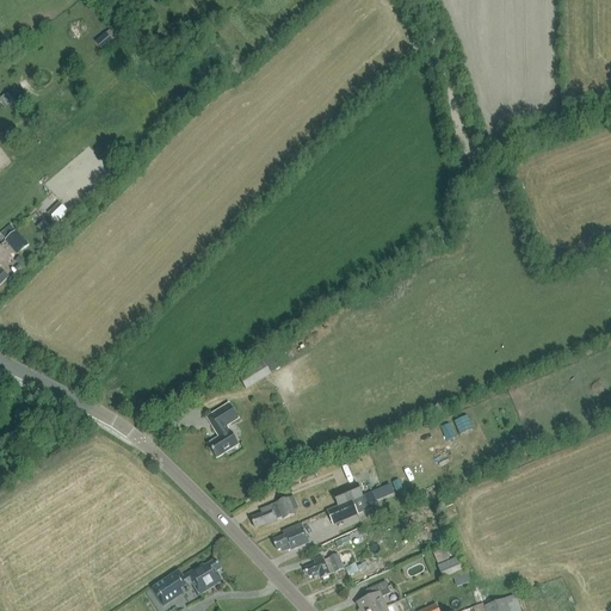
[(106,48),(113,42),(106,34),(99,39),(106,48)]
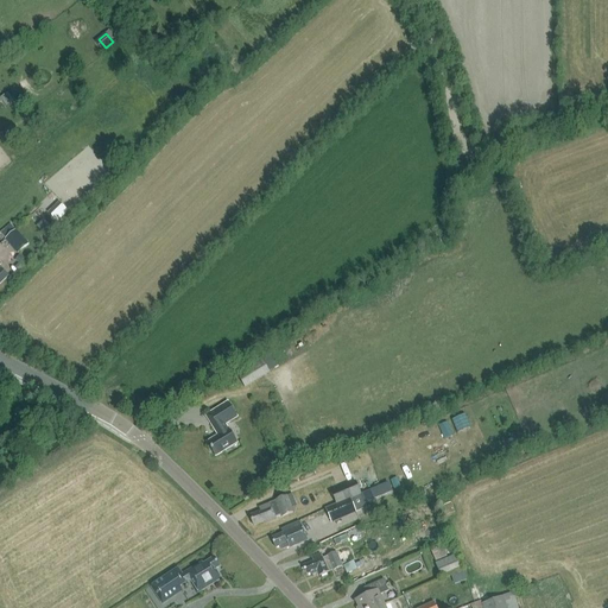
[(62,203),(52,213),(59,220),(70,210),(62,203)]
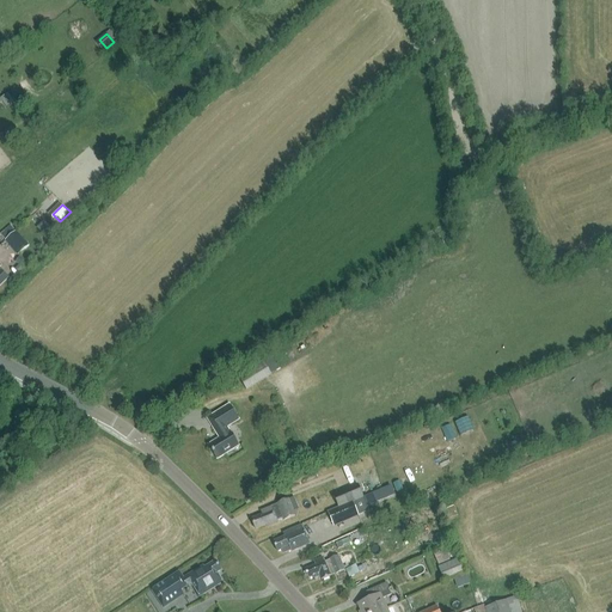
[(51,231),(43,221),(36,227),(46,237),(51,231)]
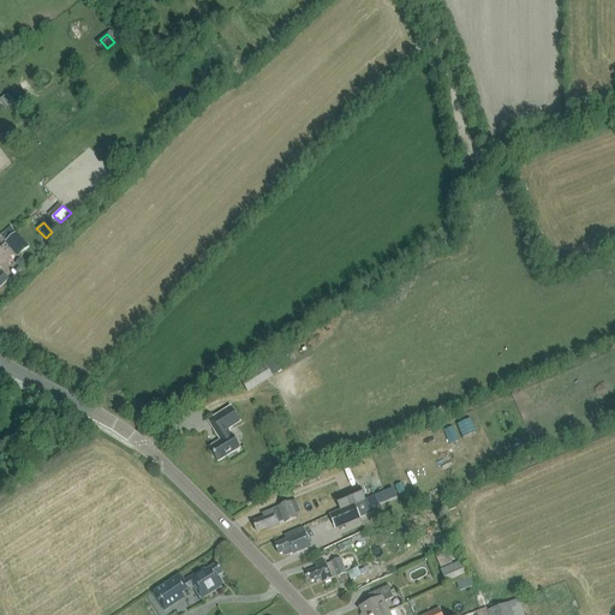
[(17,233),(5,243),(17,257),(29,248),(17,233)]
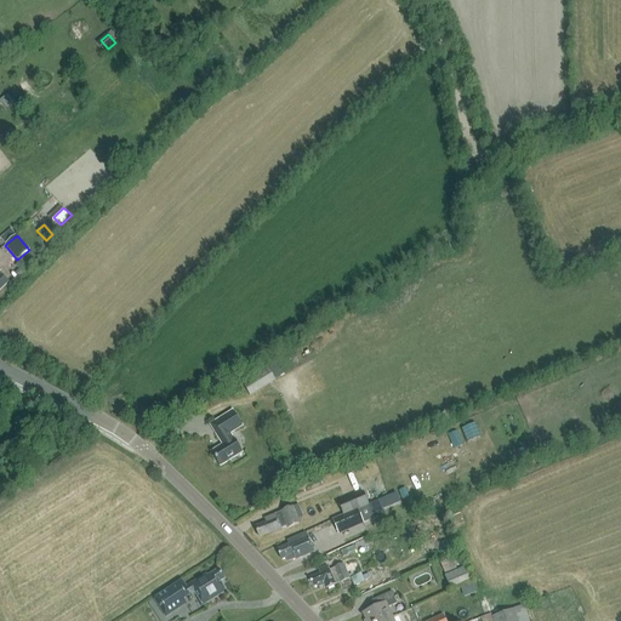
[(16,267),(24,272),(28,266),(20,260),(16,267)]
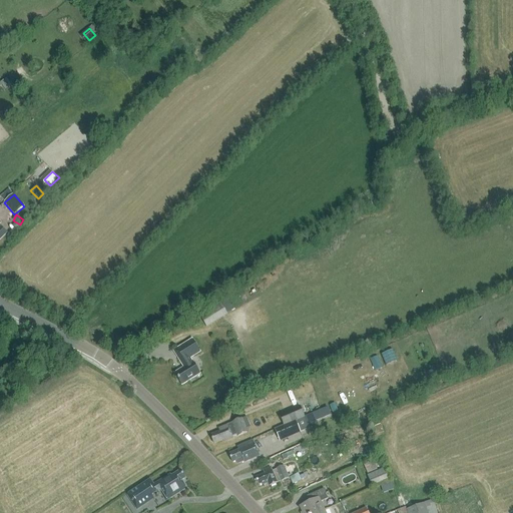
[(199,316),(206,326),(227,313),(220,303),(199,316)]
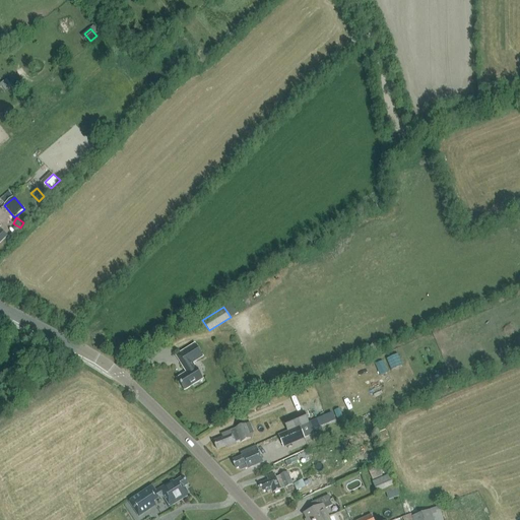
[(176,355),(186,372),(177,378),(184,390),(202,379),(193,363),(203,356),(195,343),(176,355)]
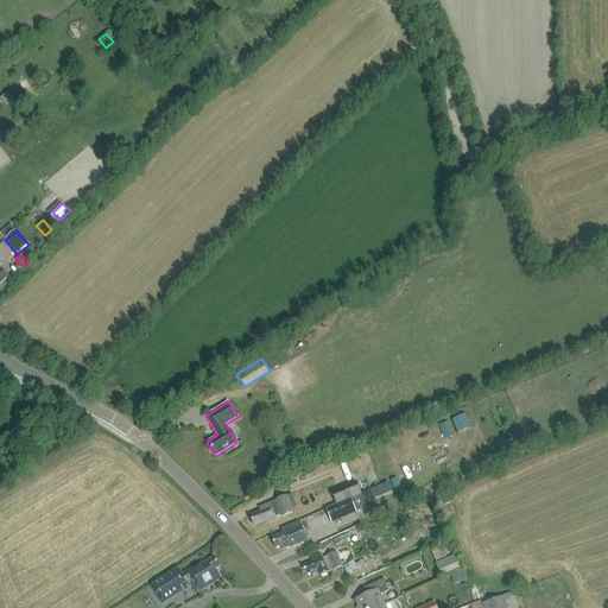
[(355,481),(331,492),(336,504),(337,505),(350,499),(361,494),(355,481)]
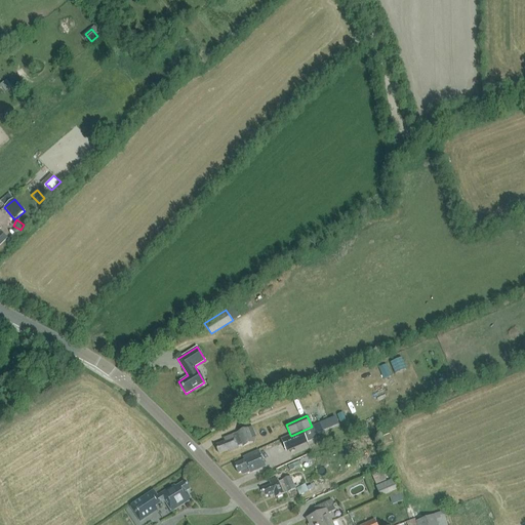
[(320,423),(312,427),(316,435),(338,425),(335,416),(334,417),(320,423)]
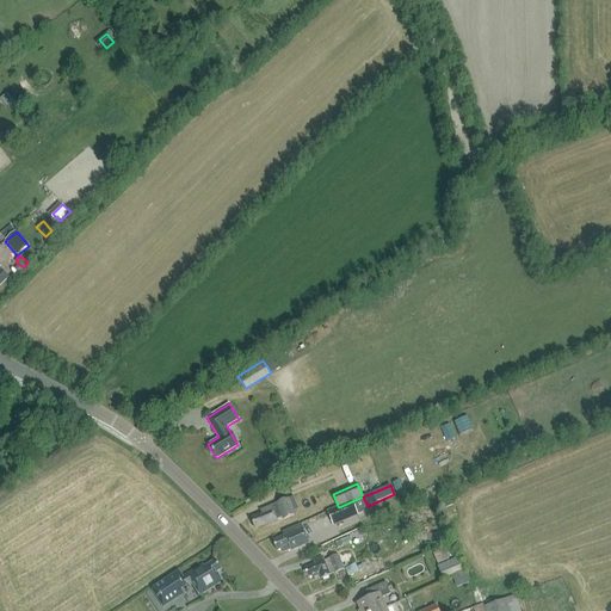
[(260,511),(261,513),(251,518),(254,528),(266,523),(267,525),(294,513),(292,511),(300,507),(295,495),(288,499),(287,498),(277,503),(260,511)]
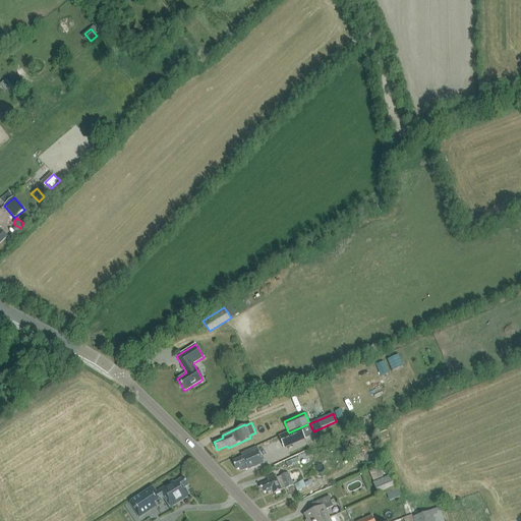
[(289,432),(279,437),(285,449),(305,440),(300,427),(289,432)]
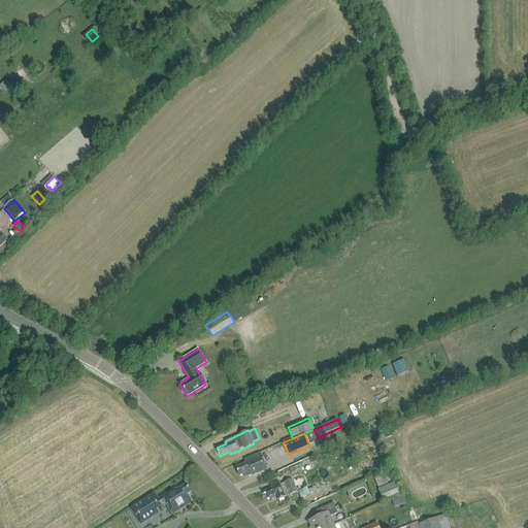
[(260,453),(244,460),(245,463),(235,467),(239,475),(243,474),(244,477),(251,474),(252,475),(267,469),(260,453)]
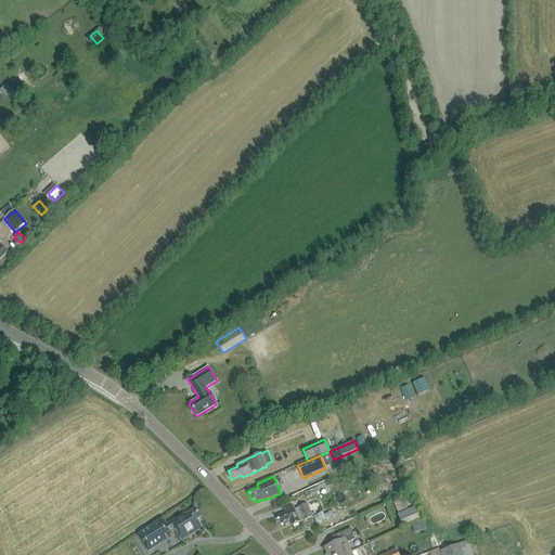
[(408,506),(403,497),(392,501),(397,511),(408,506)]
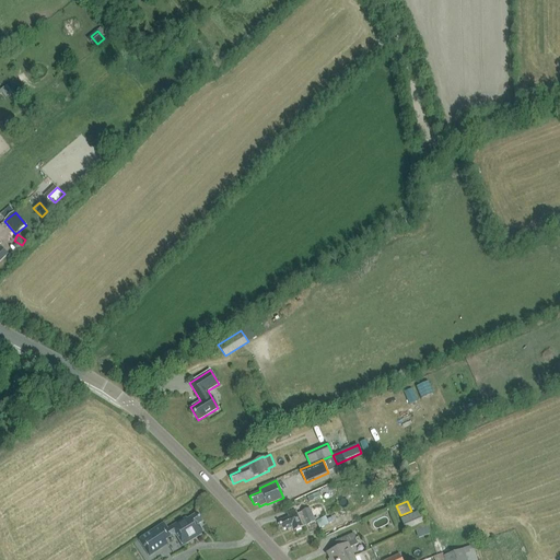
[(294,531),(302,527),(315,522),(308,509),(301,512),(296,514),(294,510),(287,513),(288,516),(278,521),(281,529),(287,527),(288,529),(292,527),(294,531)]
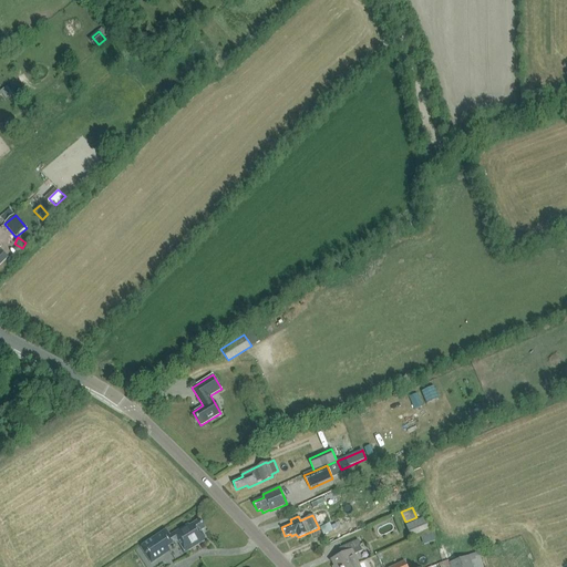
[(431,531),(424,517),(405,526),(412,539),(431,531)]
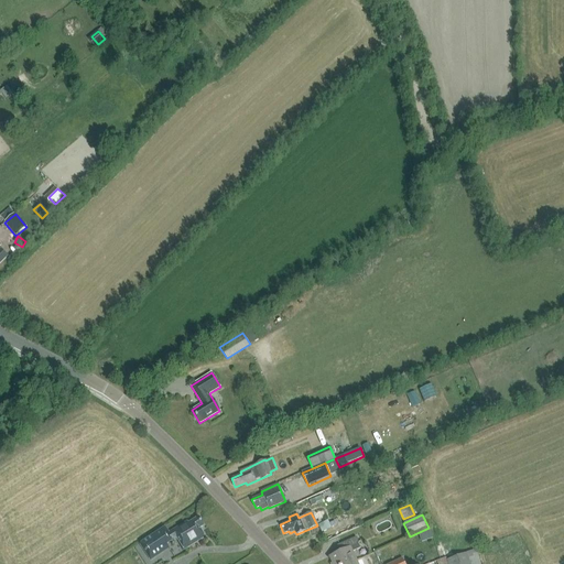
[(187,522),(169,533),(165,528),(140,544),(148,555),(176,537),(184,549),(205,537),(199,528),(203,525),(198,518),(188,523),(187,522)]
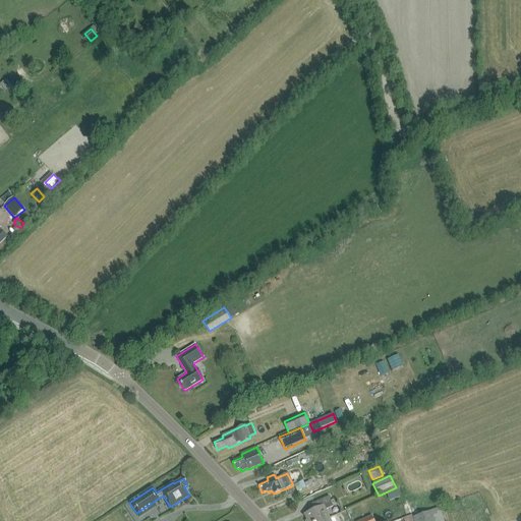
[(306,487),(303,481),(294,485),(297,491),(306,487)]
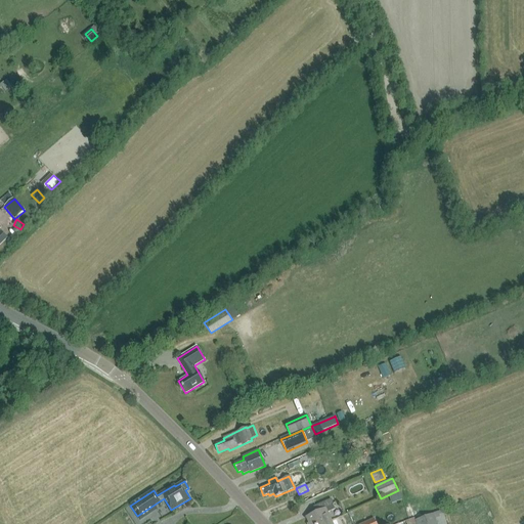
[(334,506),(331,499),(316,507),(318,512),(306,517),(309,523),(307,523),(324,523),(331,521),(328,513),(335,510),(333,506),(334,506)]
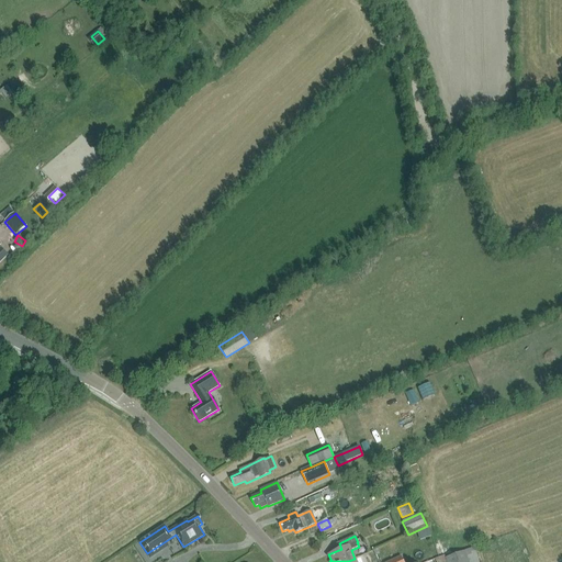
[(479,561),(474,548),(465,551),(446,558),(445,555),(441,557),(438,558),(435,559),(436,561),(479,561)]
